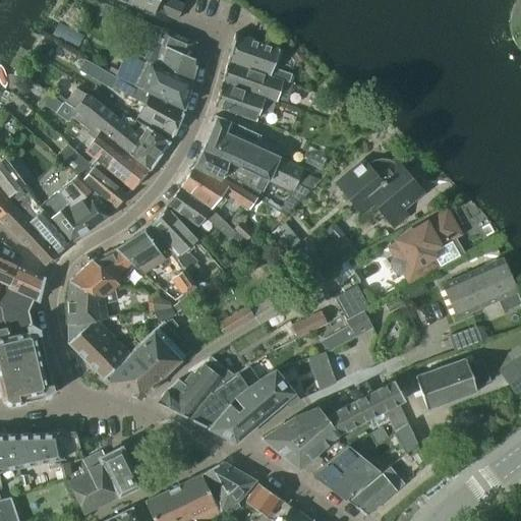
[(127,0),(126,3),(153,14),(154,12),(159,12),(177,19),(183,4),(172,0),(127,0)]
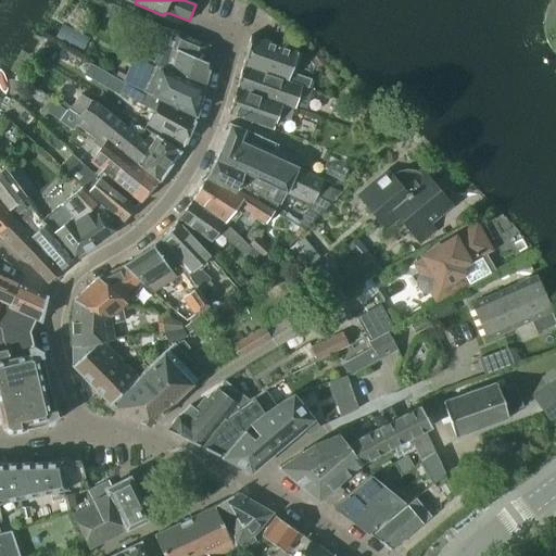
[(113,5),(108,16),(138,29),(142,19),(113,5)]
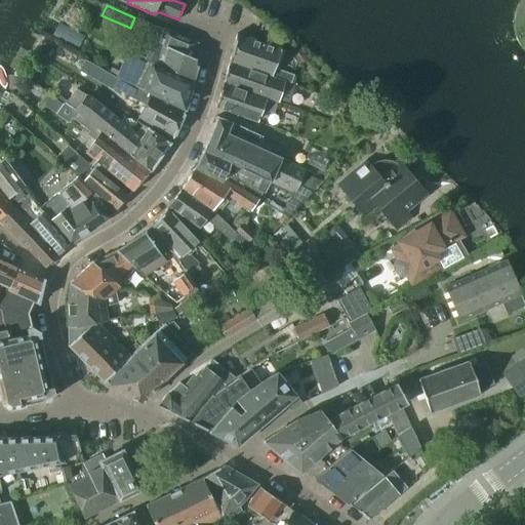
[(133,50),(119,77),(163,99),(184,110),(185,111),(197,67),(192,66),(193,61),(194,61),(195,59),(191,57),(197,43),(164,29),(149,58),(133,50)]
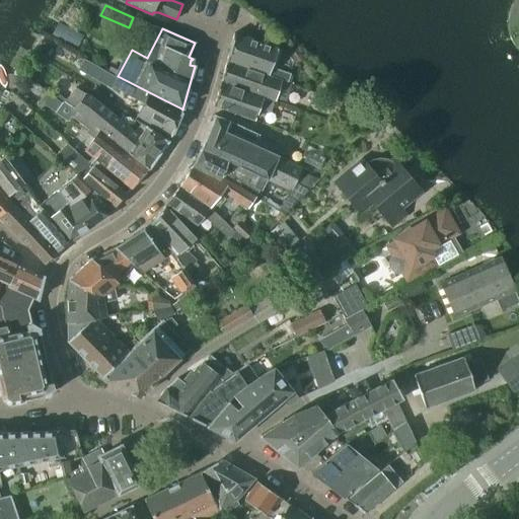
[(233,35),(226,63),(279,81),(279,80),(286,82),(289,74),(272,68),(273,66),(275,66),(279,54),(277,52),(278,50),(233,35)]
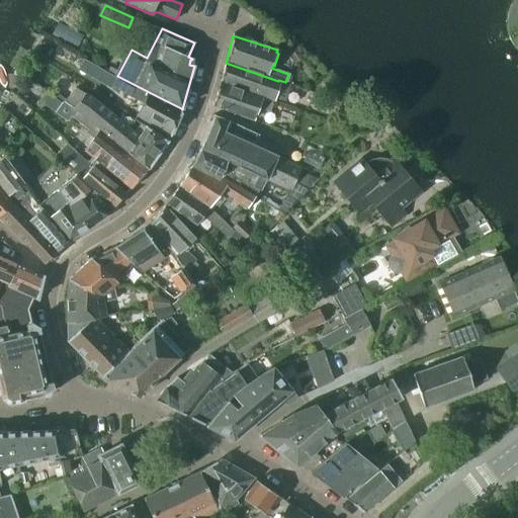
[(226,63),(220,82),(273,101),(273,99),(284,102),(288,85),(278,81),(226,63)]
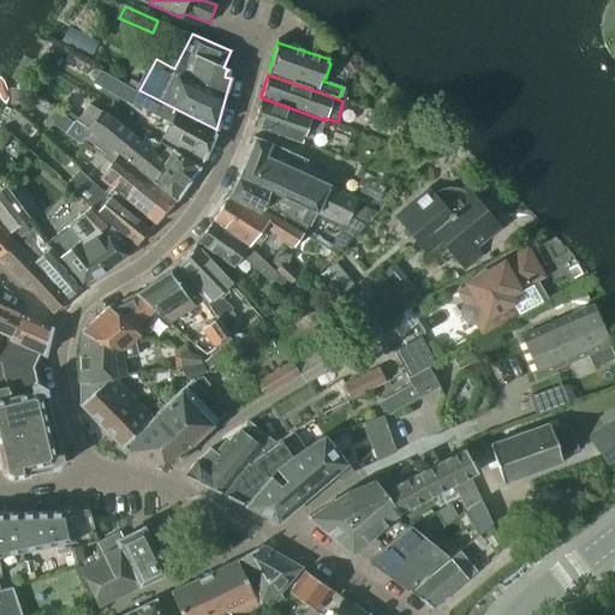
[(215,130),(175,111),(138,93),(133,102),(169,123),(161,137),(201,162),(202,163),(216,130),(215,130)]
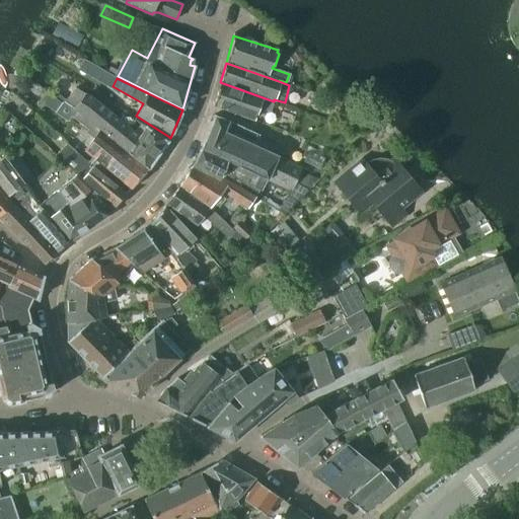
[(274,101),(220,82),(214,106),(253,121),(257,109),(270,114),(274,101)]
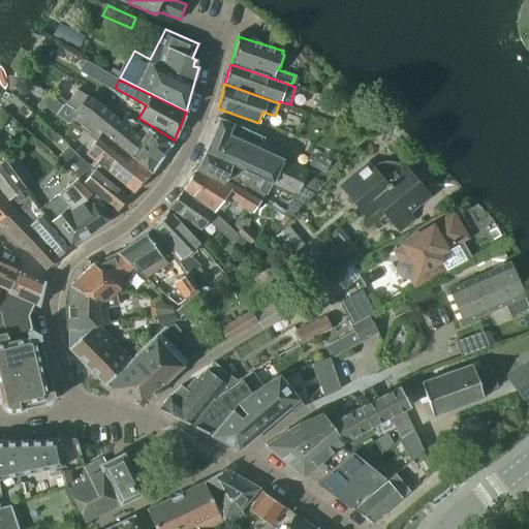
[(76,90),(65,104),(82,116),(81,117),(151,174),(172,145),(170,144),(149,129),(148,130),(143,126),(135,136),(94,101),(76,90)]
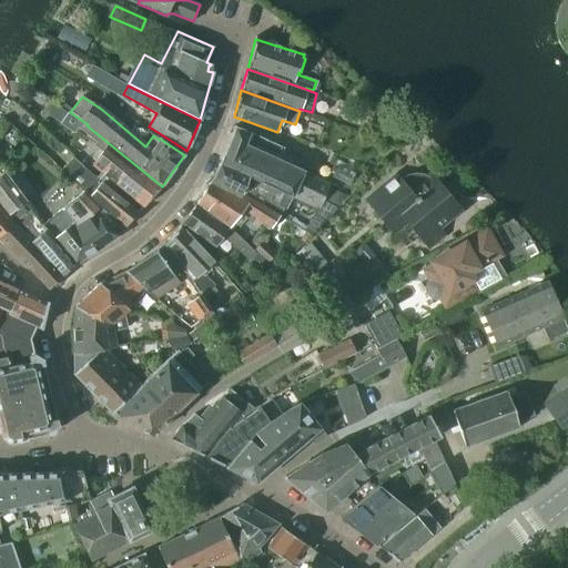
[(69,113),(61,124),(74,133),(78,129),(97,142),(94,145),(102,152),(92,165),(101,172),(120,188),(142,206),(143,208),(162,186),(87,125),(88,124),(70,112),(69,113)]
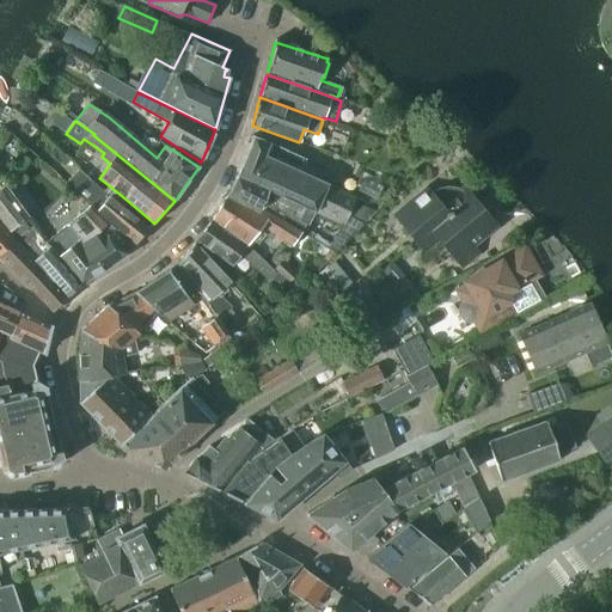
[(330,122),(328,126),(348,133),(349,129),(330,122)]
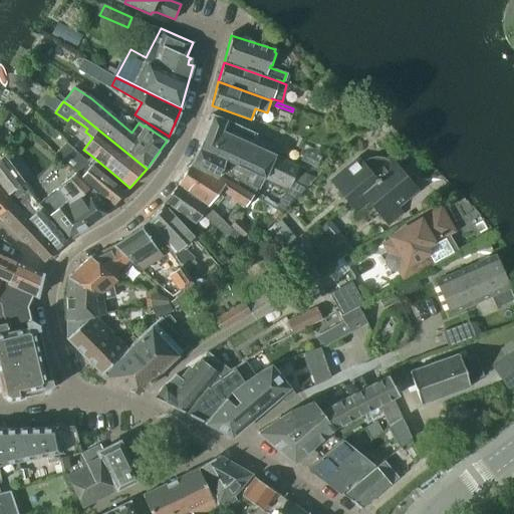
[(338,113),(335,122),(352,129),(355,119),(338,113)]
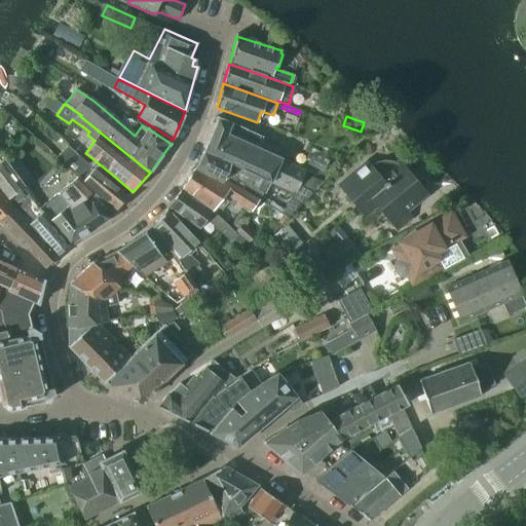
[(217,117),(202,152),(260,178),(294,193),(297,187),(311,193),(323,181),(303,172),(304,171),(280,159),(280,158),(257,148),(262,137),(246,129),(247,128),(217,117)]
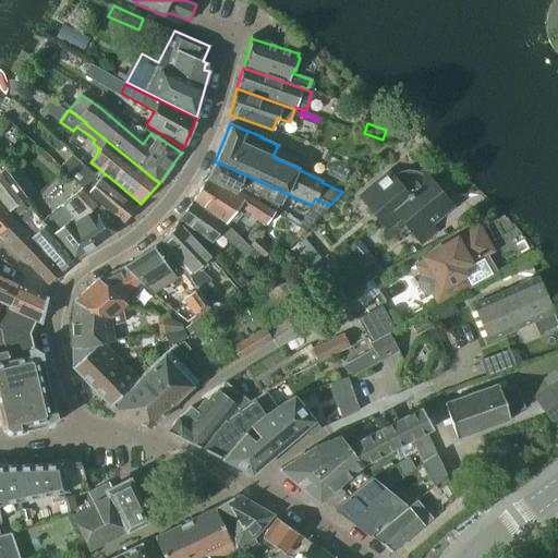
[(53,140),(49,144),(58,152),(62,147),(53,140)]
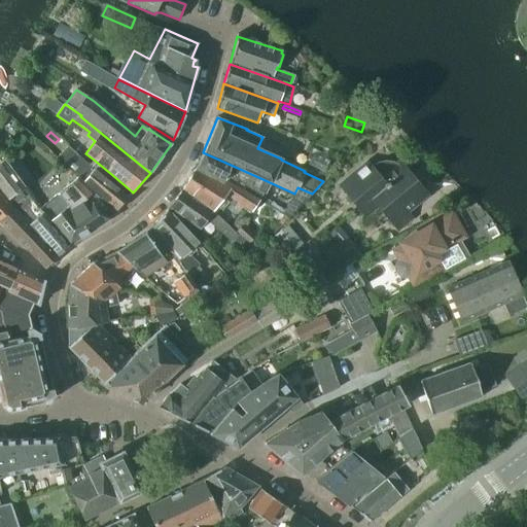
[(56,157),(77,177),(81,183),(117,212),(129,198),(104,179),(89,166),(67,146),(56,157)]
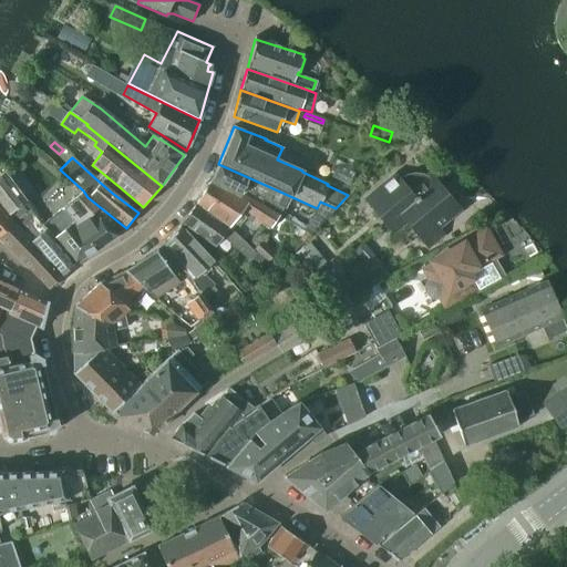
[(218,164),(212,179),(240,194),(278,216),(280,212),(271,207),(280,192),(218,164)]
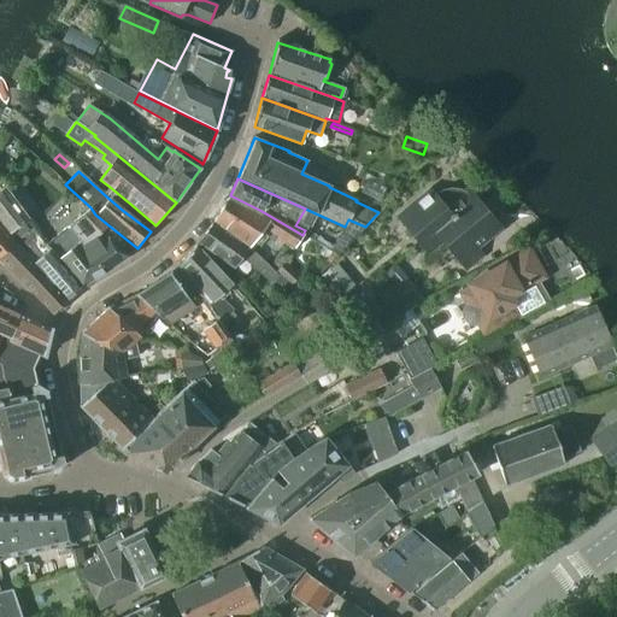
[(429,192),(398,218),(421,245),(476,199),(469,191),(466,192),(458,189),(450,188),(441,191),(434,194),(429,189),(428,191),(429,192)]
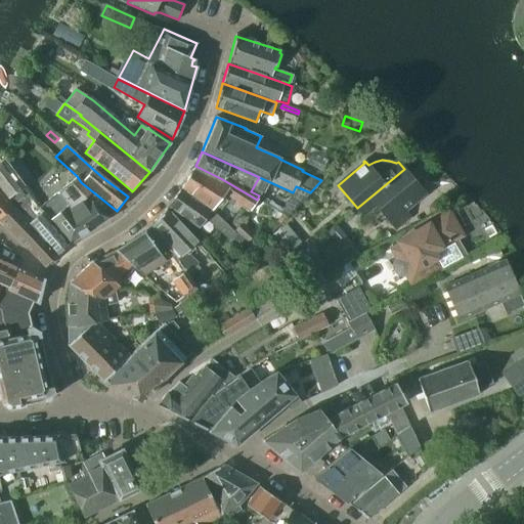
[(0,162),(0,188),(8,200),(57,256),(69,244),(64,241),(66,239),(37,208),(38,207),(22,186),(2,161),(0,162)]
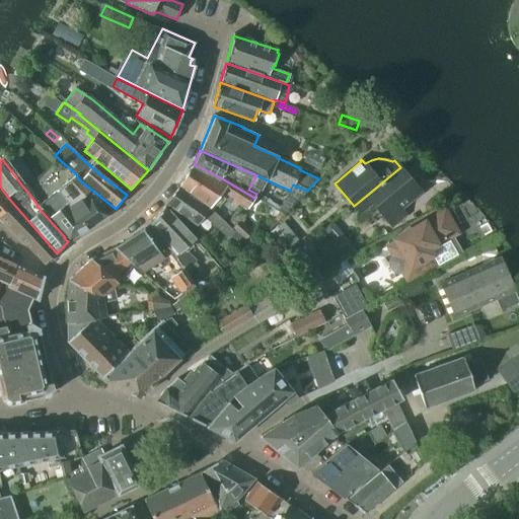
[(194,164),(179,187),(209,209),(222,191),(246,208),(254,198),(220,177),(194,164)]
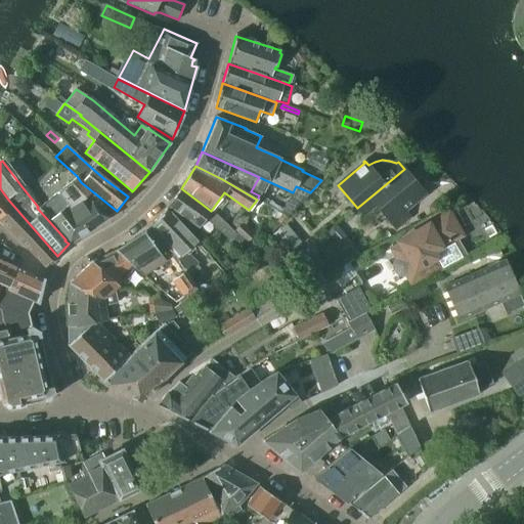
[(404,169),(357,208),(363,215),(376,205),(397,232),(412,219),(408,215),(403,209),(424,191),(404,169)]
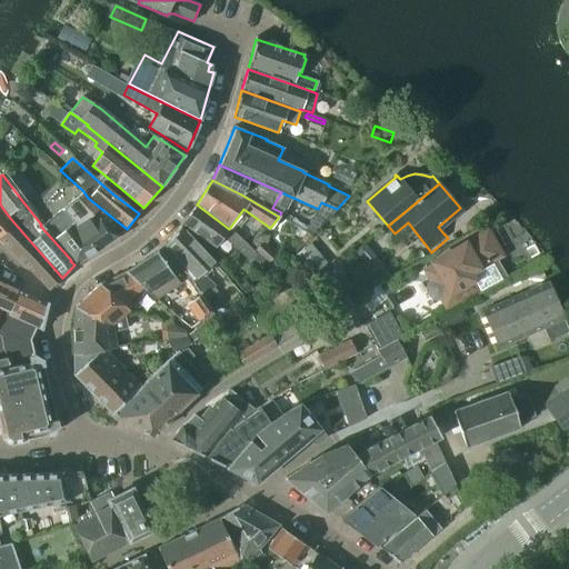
[(83,191),(41,225),(40,226),(71,260),(70,261),(75,265),(75,266),(97,251),(118,237),(127,229),(88,198),(83,191)]
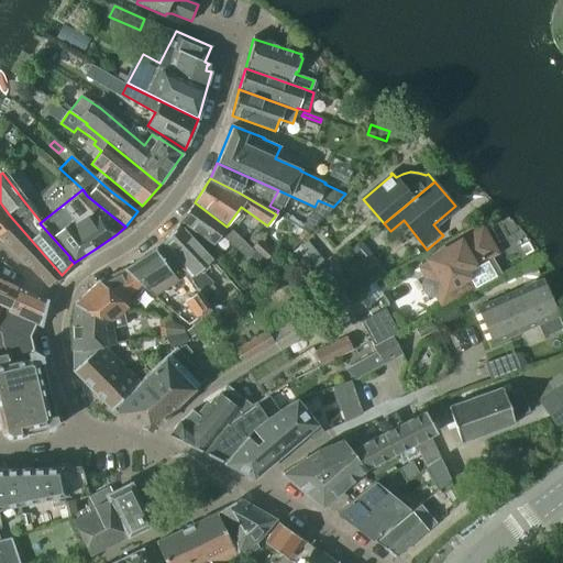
[(315,207),(302,231),(307,233),(333,207),(318,200),(315,207)]
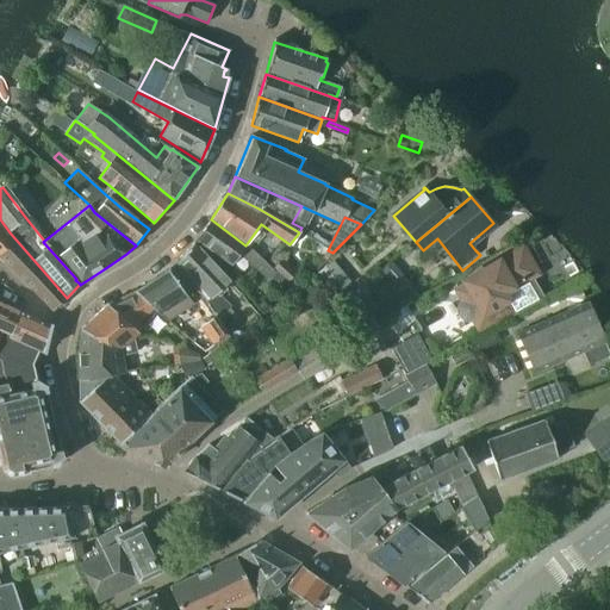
[(211,219),(197,240),(230,268),(237,255),(263,278),(272,269),(246,246),(211,219)]
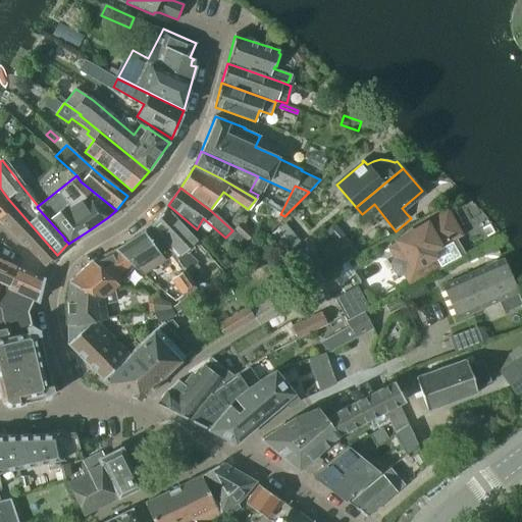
[(57,255),(8,199),(0,189),(0,219),(12,231),(20,241),(45,267),(57,255)]
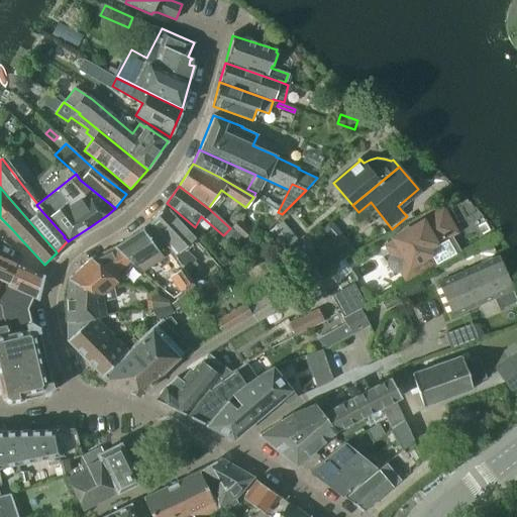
[(423,204),(423,209),(427,210),(431,207),(430,203),(426,201),(423,204)]
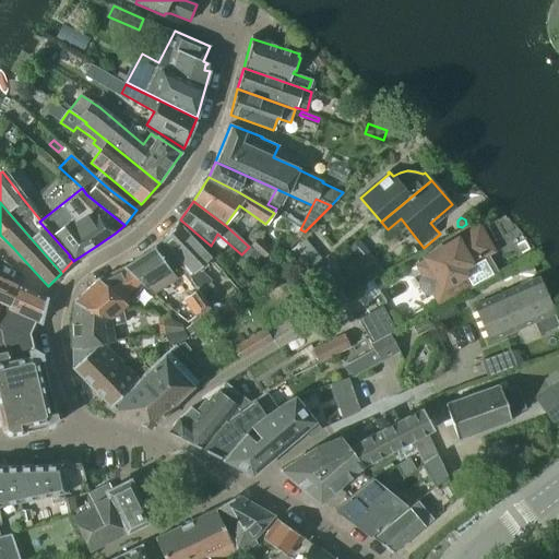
[(178,224),(161,240),(180,265),(189,276),(191,281),(194,284),(197,288),(203,298),(204,300),(213,293),(206,284),(210,282),(198,269),(210,258),(178,224)]
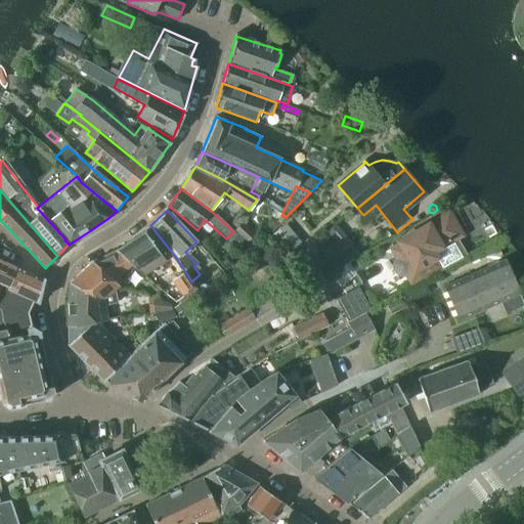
[(448,214),(427,226),(429,230),(423,234),(420,230),(398,243),(405,254),(397,258),(394,261),(393,265),(393,269),(395,272),(398,274),(402,275),(406,274),(409,272),(415,280),(438,267),(440,271),(463,259),(451,241),(454,238),(456,229),(448,214)]
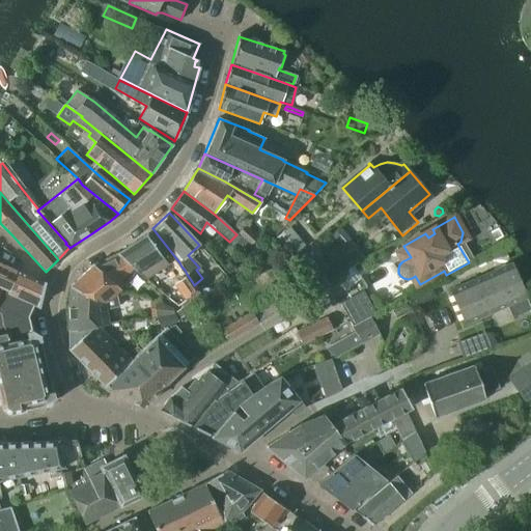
[(256,238),(245,227),(239,234),(250,245),(256,238)]
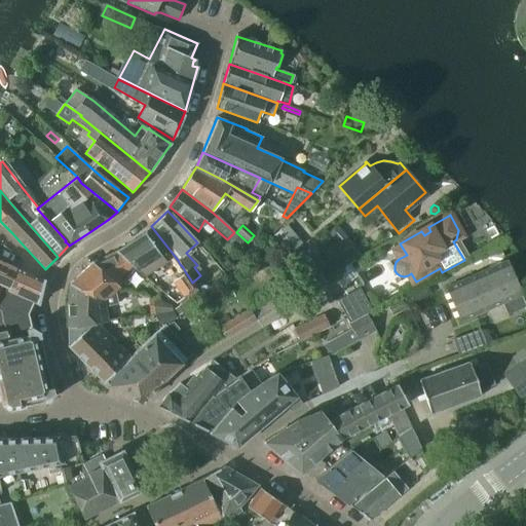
[(145,233),(116,252),(135,268),(145,276),(166,262),(161,256),(170,250),(151,226),(145,233)]
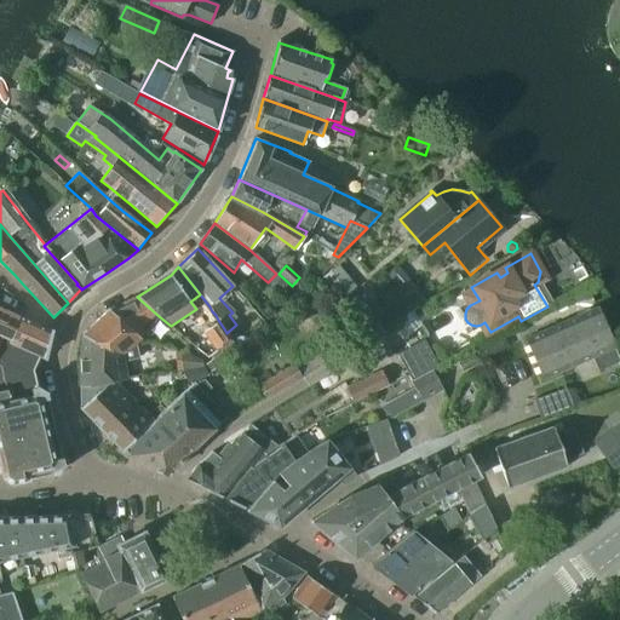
[(338,268),(325,279),(340,298),(354,287),(338,268)]
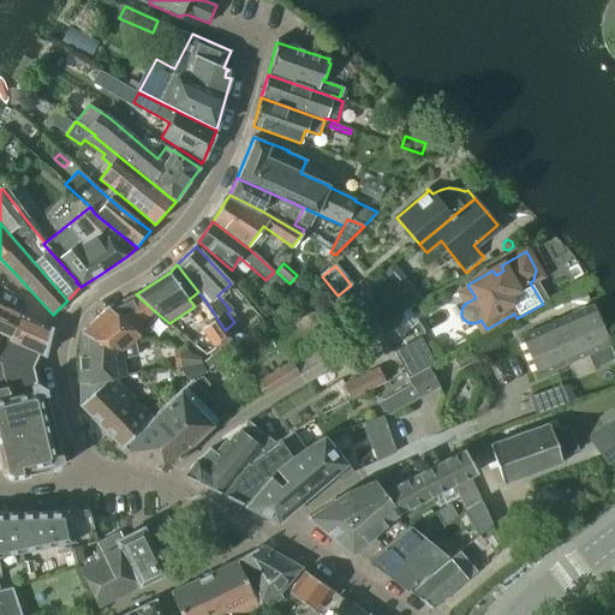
[(401,274),(393,282),(411,304),(421,297),(401,274)]
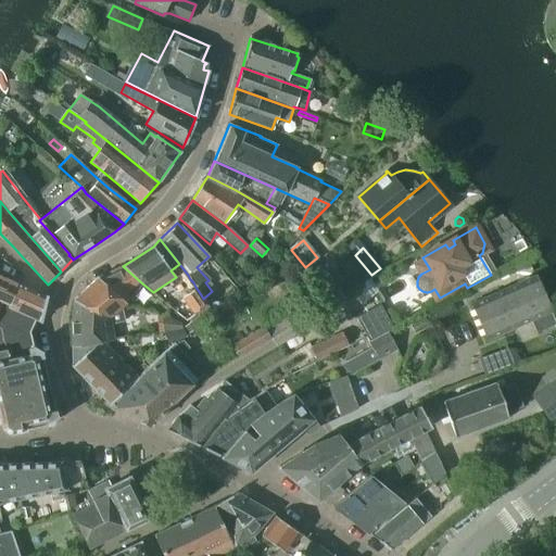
[(98,278),(74,301),(109,317),(121,307),(125,303),(124,302),(130,295),(142,283),(123,266),(98,278)]
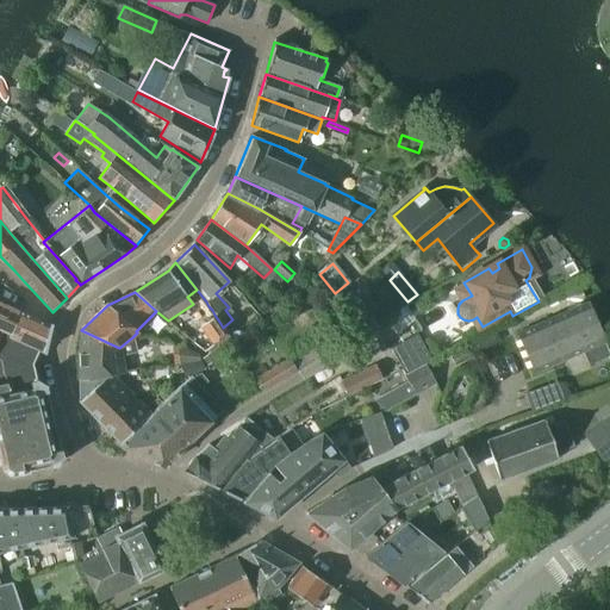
[(263,300),(257,306),(263,312),(269,306),(263,300)]
